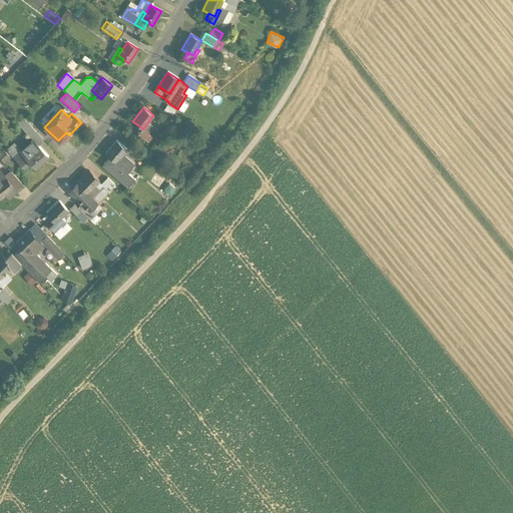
[(35,131),(21,115),(15,121),(30,137),(35,131)]
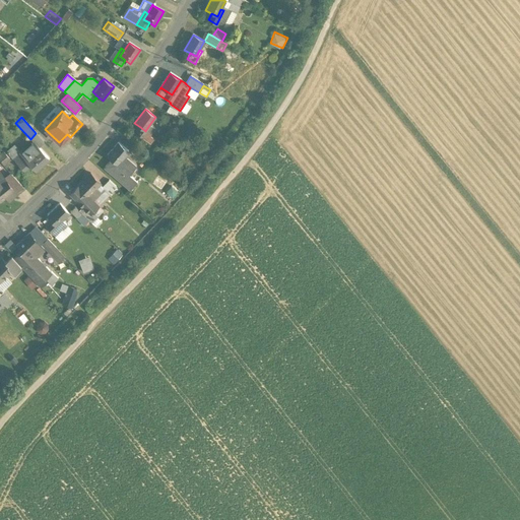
[(140,127),(135,133),(142,138),(152,127),(149,125),(145,131),(140,127)]
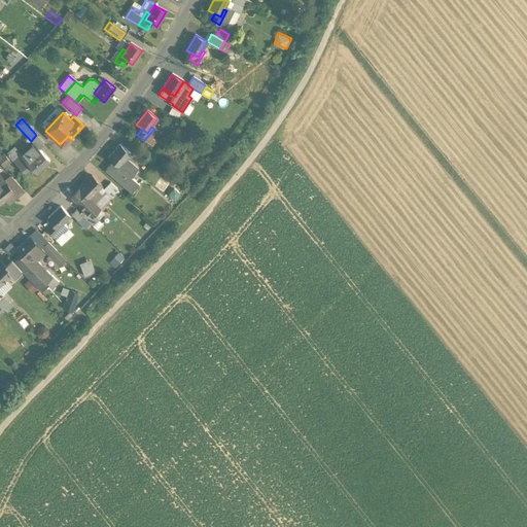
[(36,135),(31,141),(34,144),(38,148),(41,146),(44,143),(36,135)]
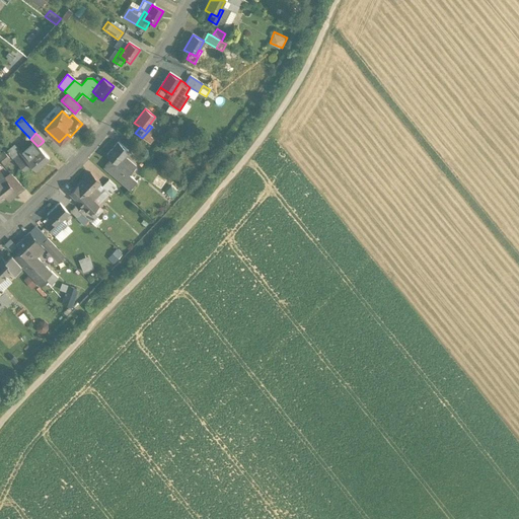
[(147,133),(142,138),(149,143),(153,138),(147,133)]
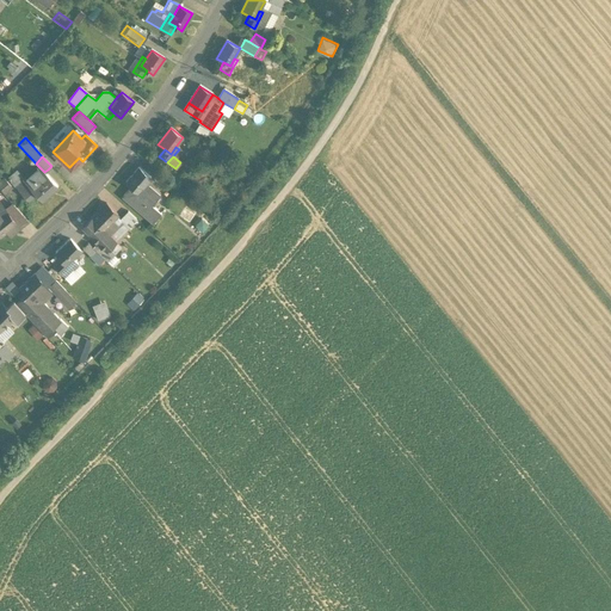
[(36,164),(22,176),(25,179),(39,167),(36,164)]
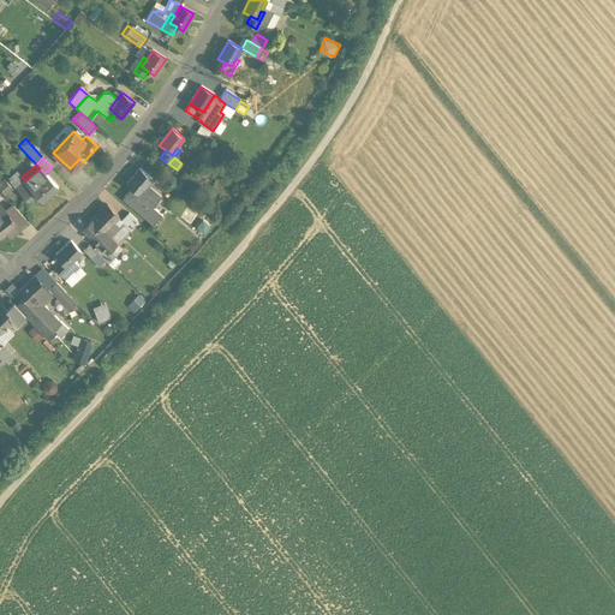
[(22,177),(18,173),(9,180),(29,203),(36,196),(42,202),(58,187),(45,173),(40,168),(25,180),(22,177)]
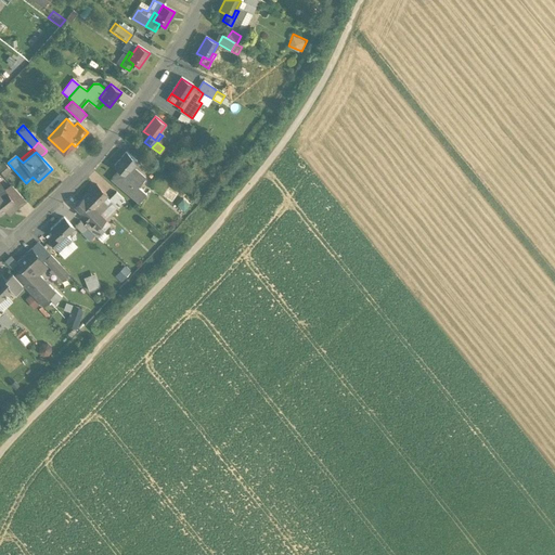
[(137,162),(127,152),(114,166),(119,170),(112,179),(140,203),(146,195),(139,188),(145,179),(132,167),(137,162)]
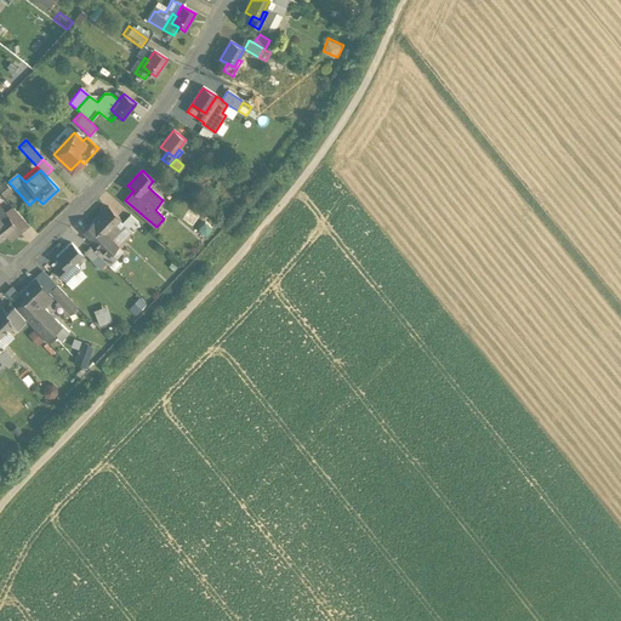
[(11,189),(5,182),(0,186),(0,191),(4,195),(11,189)]
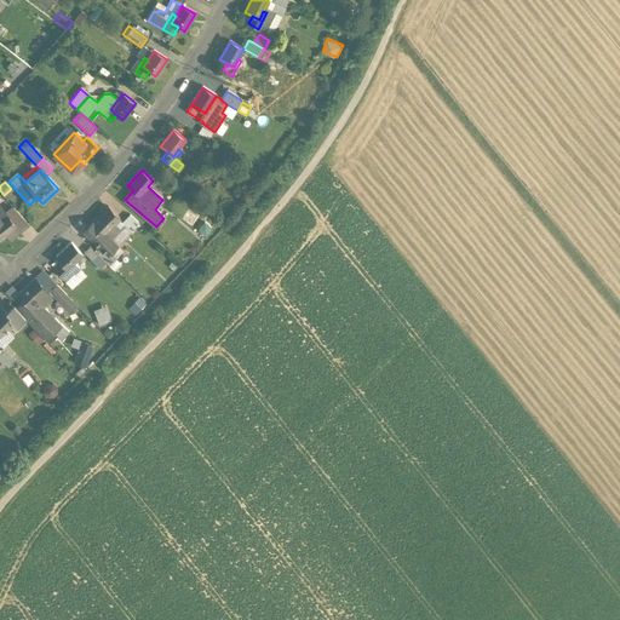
[(108,207),(93,222),(104,233),(105,233),(112,239),(120,230),(114,224),(120,218),(108,207)]
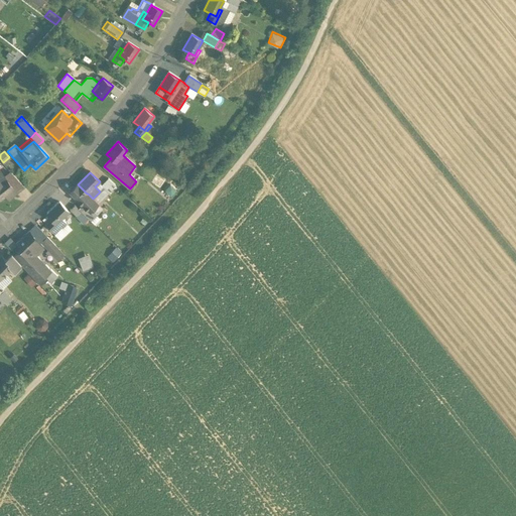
[(23,187),(11,173),(5,178),(16,192),(20,189),(23,187)]
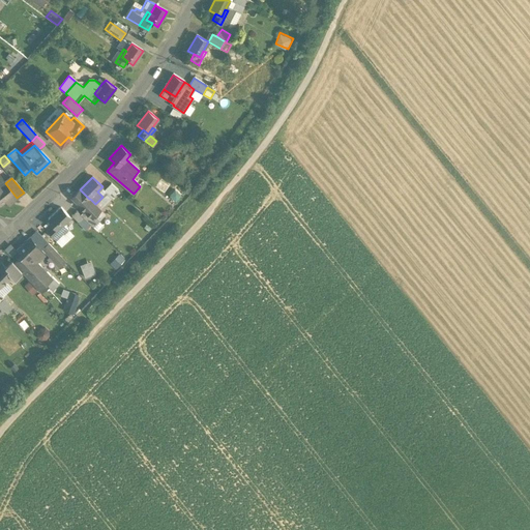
[(0,204),(4,201),(7,205),(17,198),(5,183),(0,186),(0,204)]
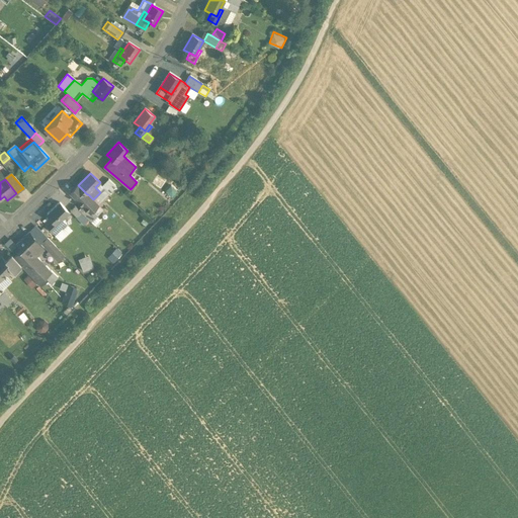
[(105,182),(101,187),(108,194),(116,187),(108,179),(105,182)]
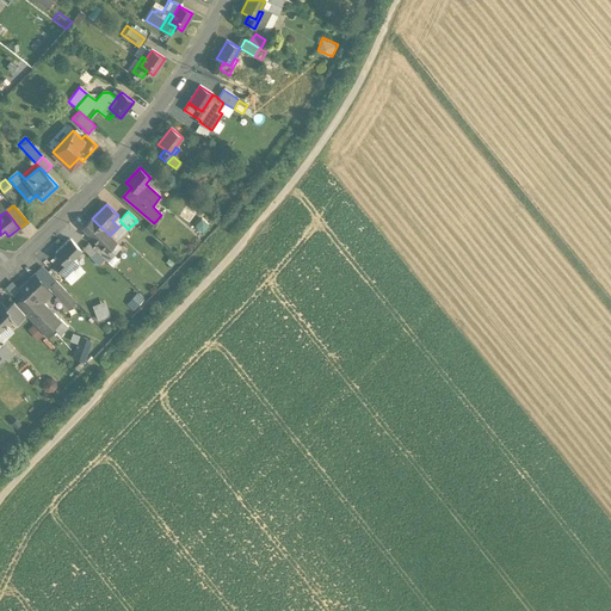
[(103,229),(92,218),(82,228),(98,242),(106,251),(109,248),(116,241),(110,235),(104,229),(103,229)]
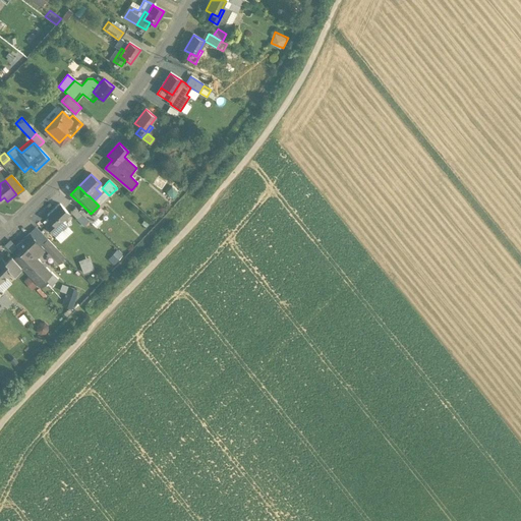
[(69,214),(60,205),(47,217),(52,221),(57,226),(62,221),(69,214)]
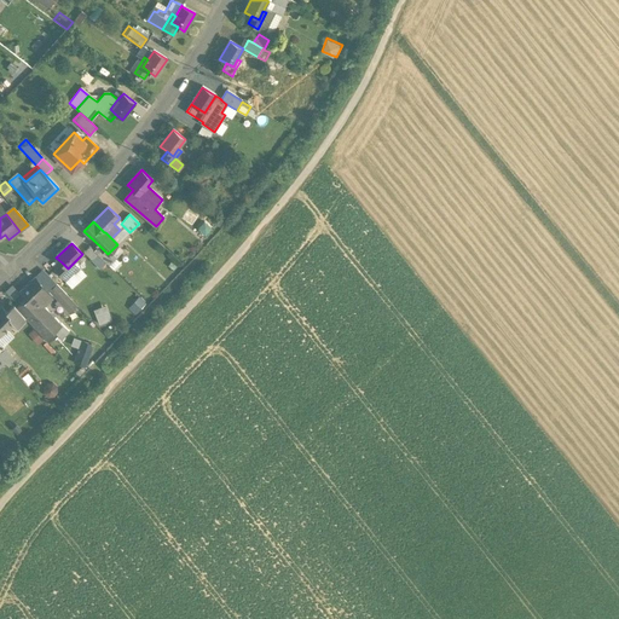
[(97,248),(93,250),(97,254),(108,265),(116,256),(110,252),(108,254),(99,246),(97,248)]
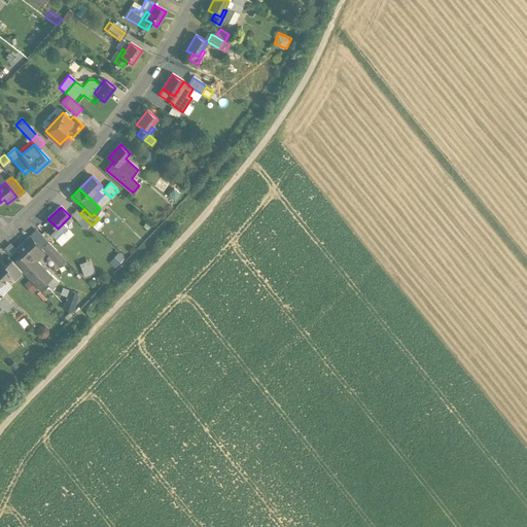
[(79,213),(76,210),(73,213),(71,215),(78,221),(82,216),(79,213)]
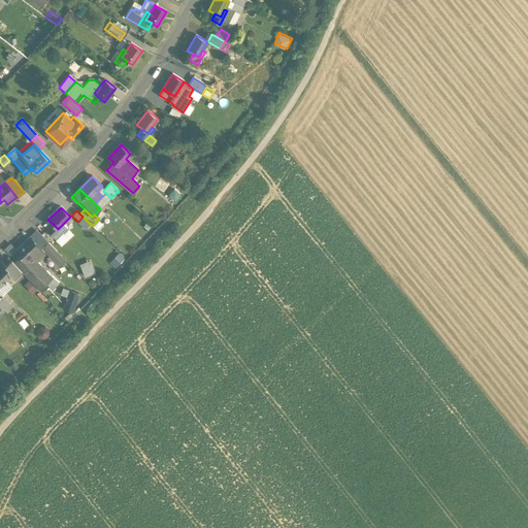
[(63,224),(58,229),(53,224),(47,230),(54,237),(65,226),(63,224)]
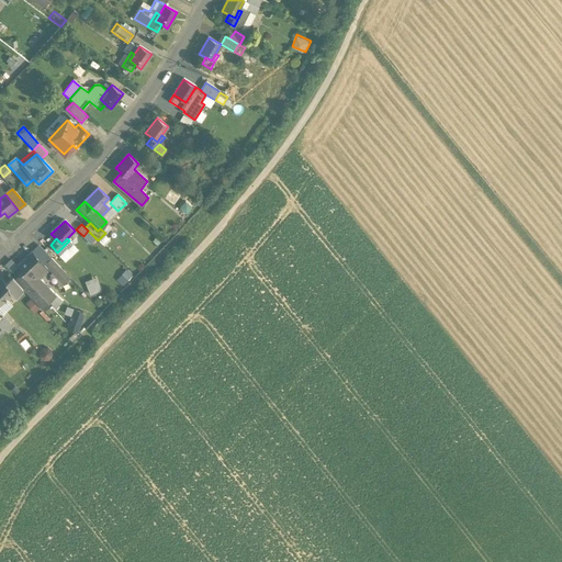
[(43,263),(32,251),(18,266),(23,271),(29,278),(41,266),(43,263)]
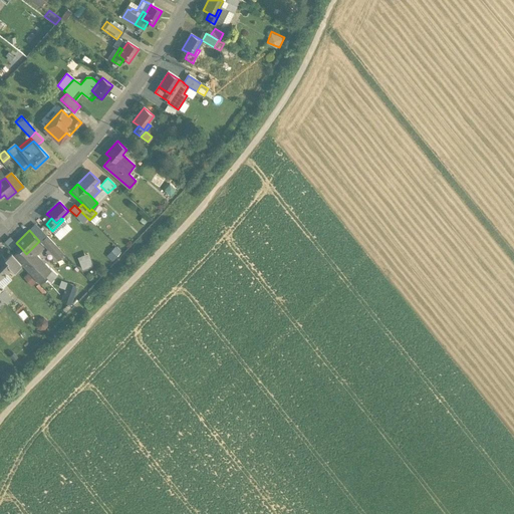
[(44,239),(41,242),(58,260),(63,254),(46,236),(44,239)]
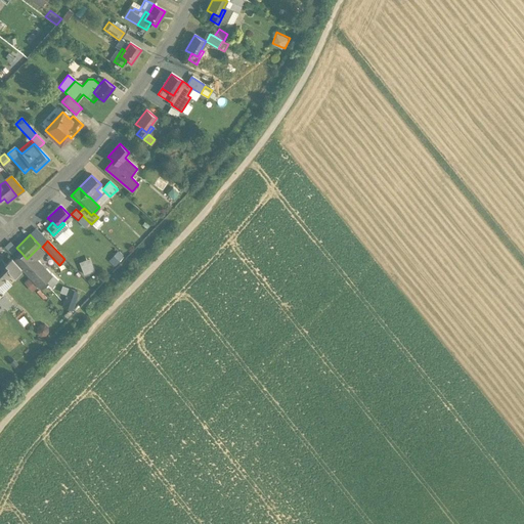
[(38,248),(27,259),(22,253),(13,260),(38,287),(51,274),(36,258),(42,252),(38,248)]
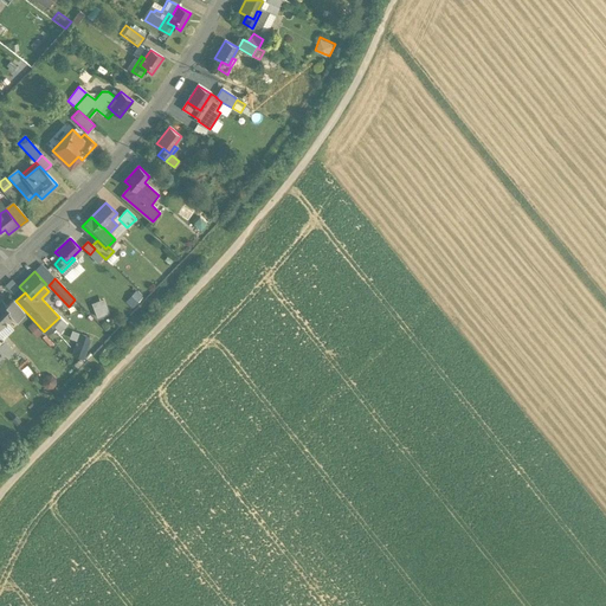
[(134,307),(140,296),(133,291),(127,302),(134,307)]
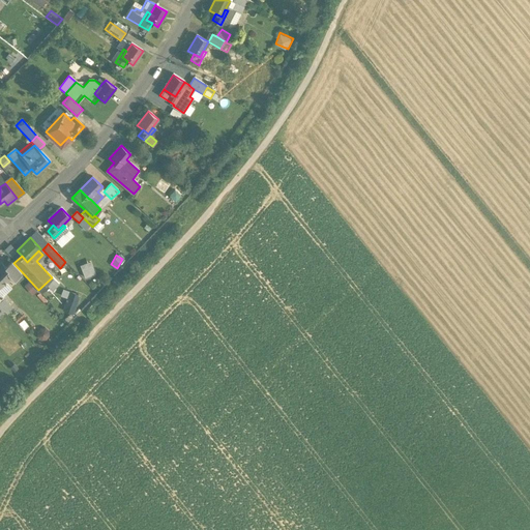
[(21,272),(11,262),(9,265),(5,268),(12,275),(15,278),(21,272)]
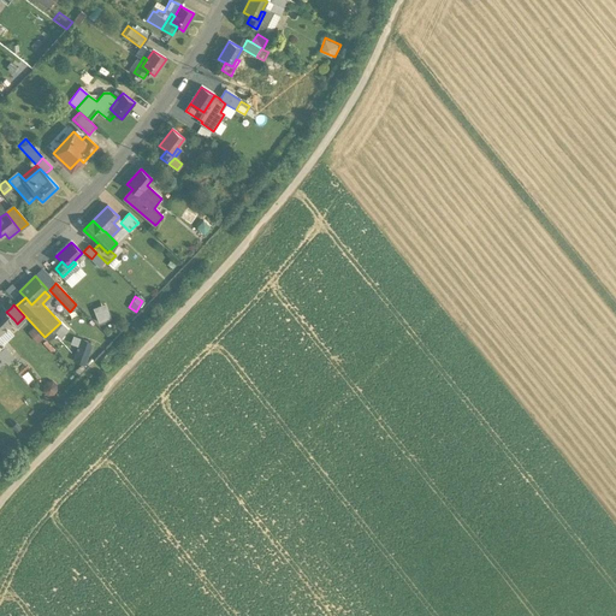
[(3,307),(0,309),(0,333),(15,320),(6,312),(3,307)]
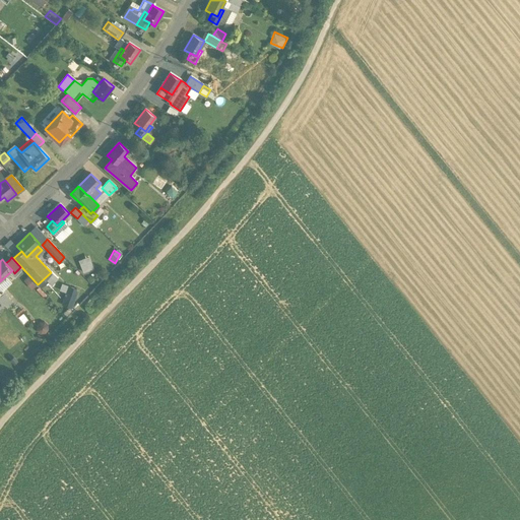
[(66,294),(62,307),(72,311),(79,293),(63,286),(61,293),(66,294)]
